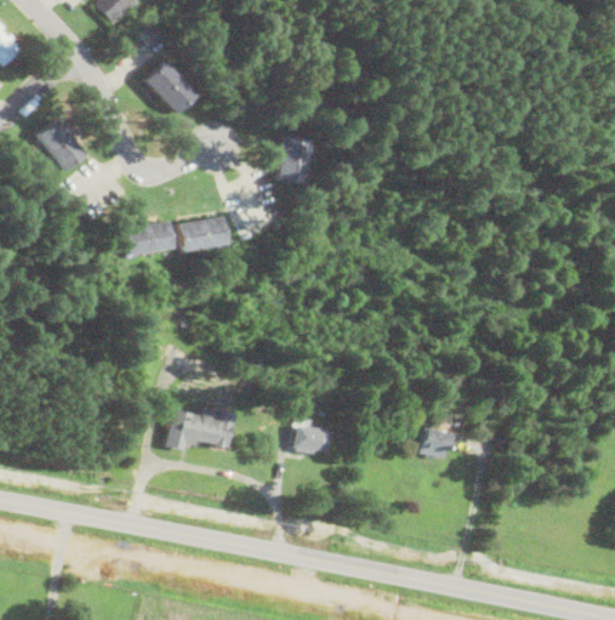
[(138,0),(141,3),(126,11),(129,13),(114,23),(97,5),(102,0),(138,0)]
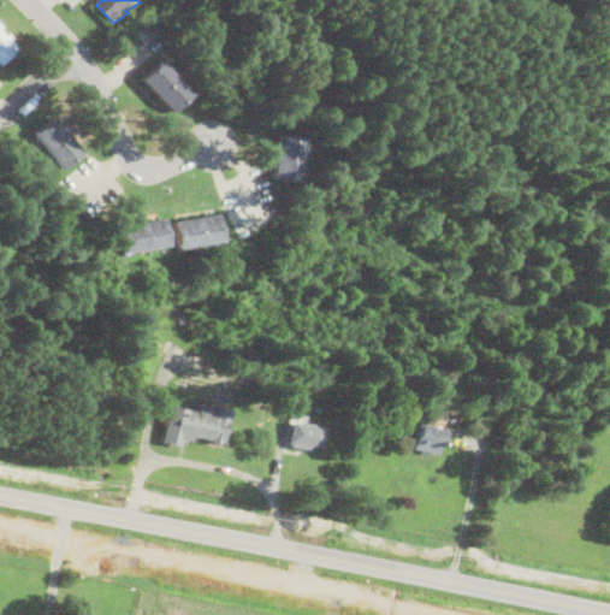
[(0,23),(1,24),(4,22),(9,27),(6,29),(12,36),(16,33),(19,37),(17,41),(24,48),(6,66),(0,59),(0,23)]
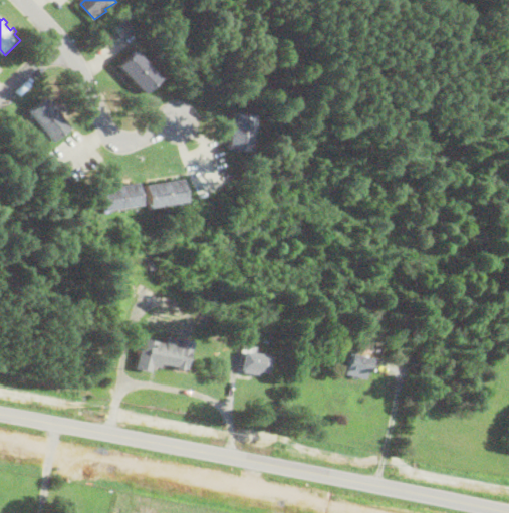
[(163,78),(146,93),(121,66),(140,50),(163,78)]
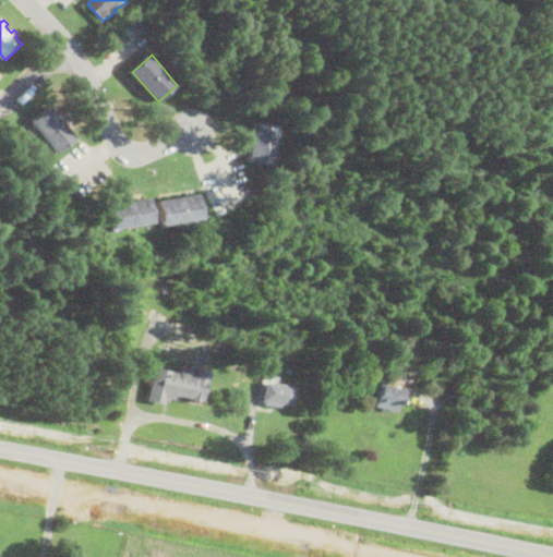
[(77,138),(59,154),(33,122),(52,106),(77,138)]
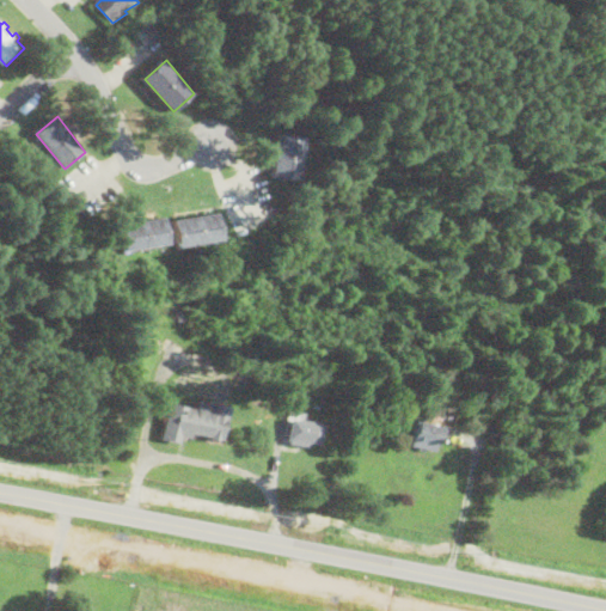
[(308,136),(301,182),(275,177),(281,133),(308,136)]
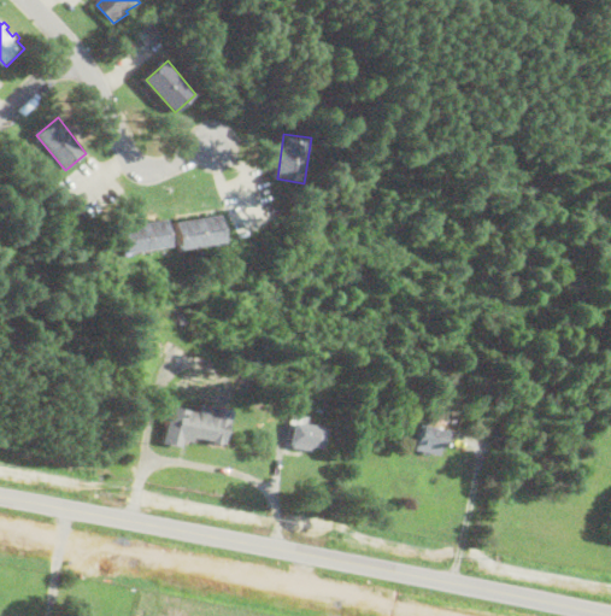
[(224,242),(182,250),(177,223),(221,216),(225,242),(224,242)]
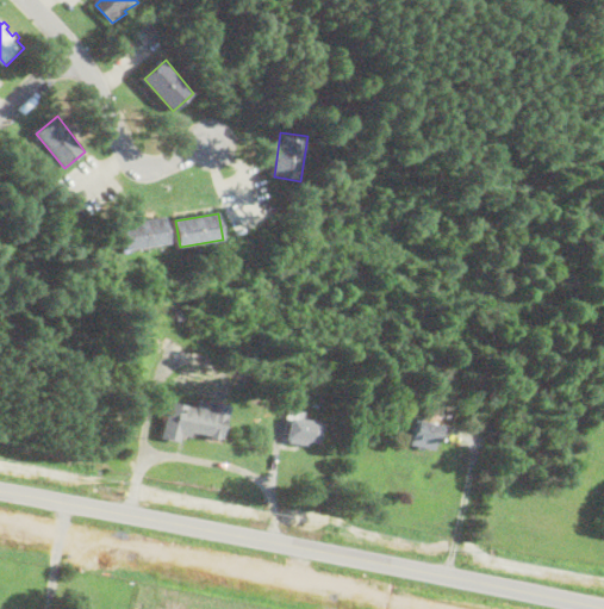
[(126,250),(124,250),(119,224),(164,217),(169,243),(126,250)]
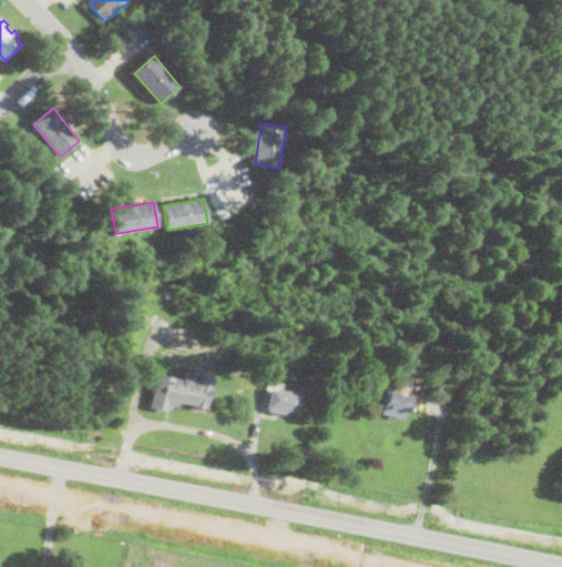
[(247,350),(243,360),(233,354),(237,345),(247,350)]
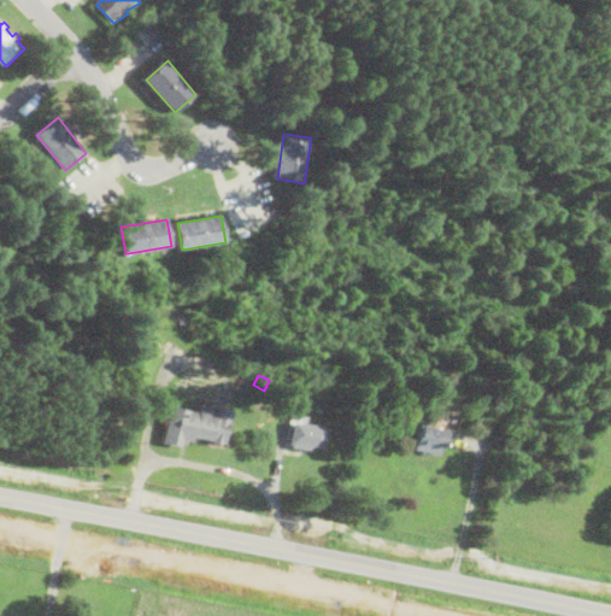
[(517,394),(516,404),(499,404),(500,393),(517,394)]
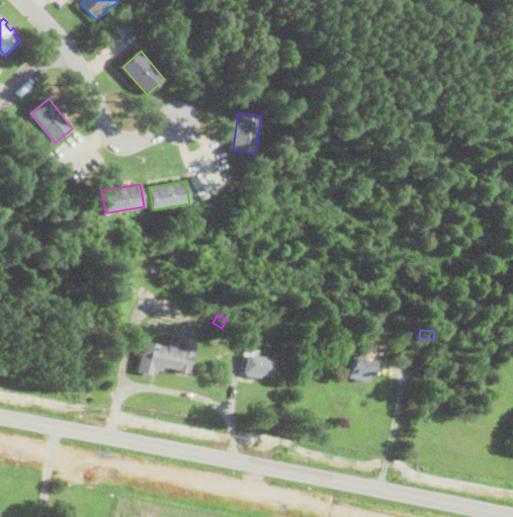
[(196,345),(190,373),(153,364),(152,368),(141,366),(147,341),(169,347),(171,339),(196,345)]
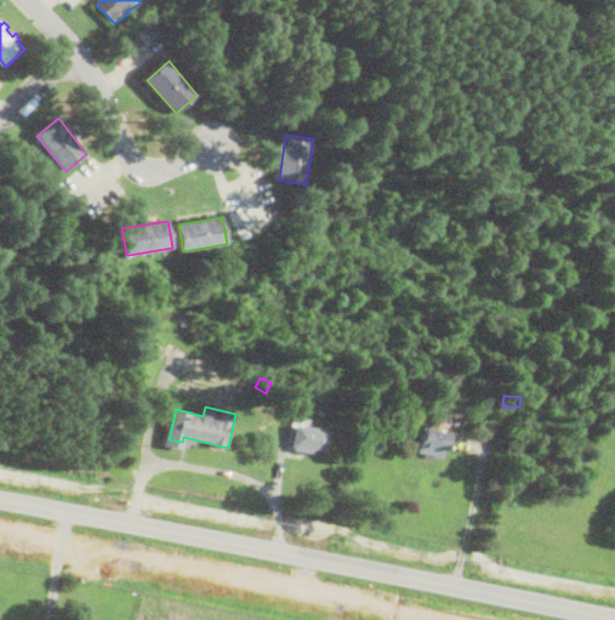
[(334,431),(331,451),(296,447),(299,426),(334,431)]
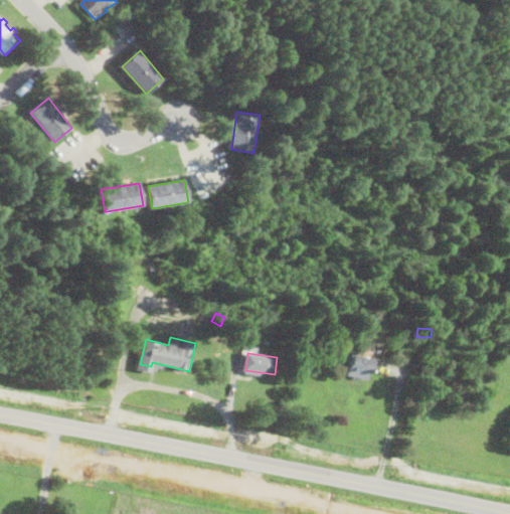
[(378,360),(376,367),(371,366),(368,379),(348,374),(353,355),(378,360)]
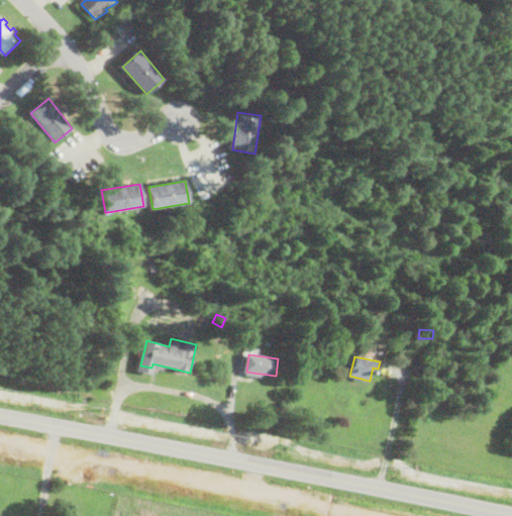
[(459,370),(458,377),(446,375),(447,368),(459,370)]
